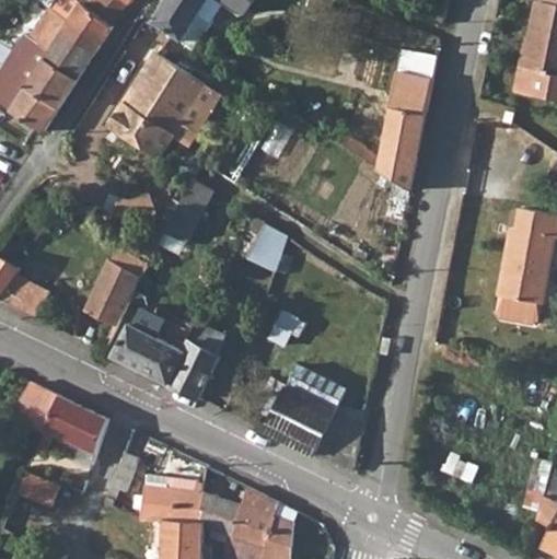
[(64,21),(56,32),(89,59),(112,25),(107,22),(78,0),(60,0),(57,6),(69,14),(64,21)]
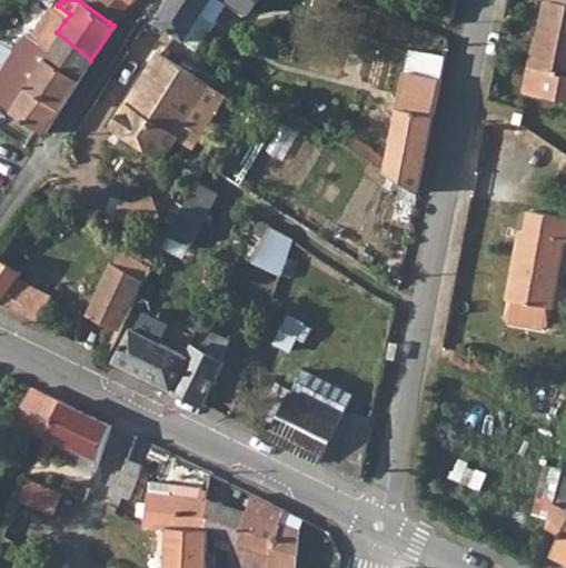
[(126,0),(79,0),(109,22),(126,0)]
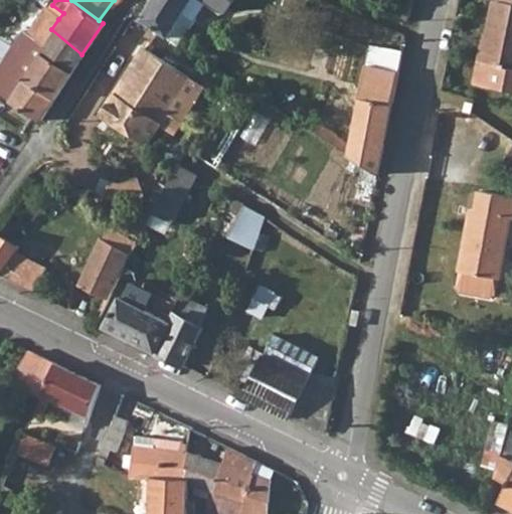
[(148,0),(137,18),(166,36),(187,0),(148,0)]
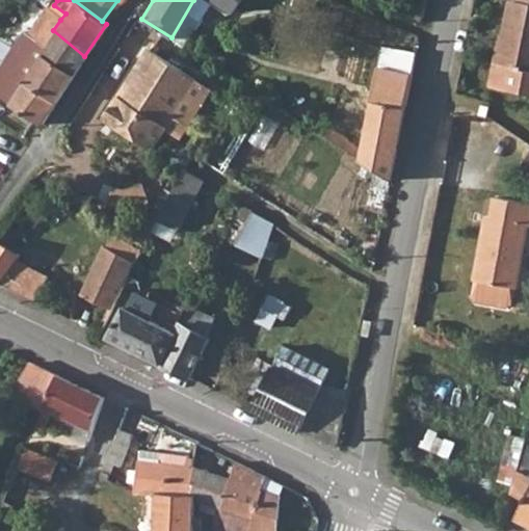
[(401,0),(397,15),(419,23),(423,0),(401,0)]
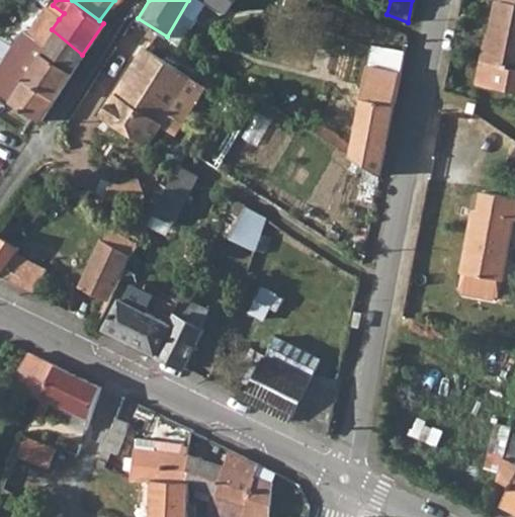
[(497,93),(514,96),(514,0),(505,0),(504,4),(498,2),(485,64),(502,68),(497,93)]
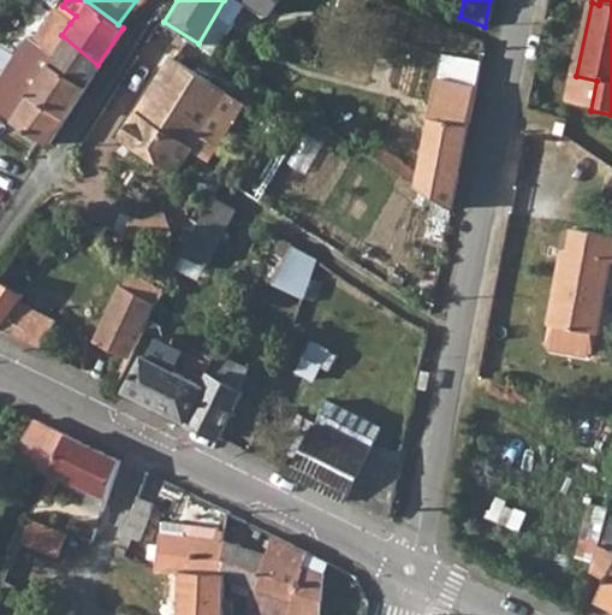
[(0,112),(9,120),(45,145),(97,65),(61,35),(70,23),(51,5),(29,37),(24,34),(0,70),(0,112)]
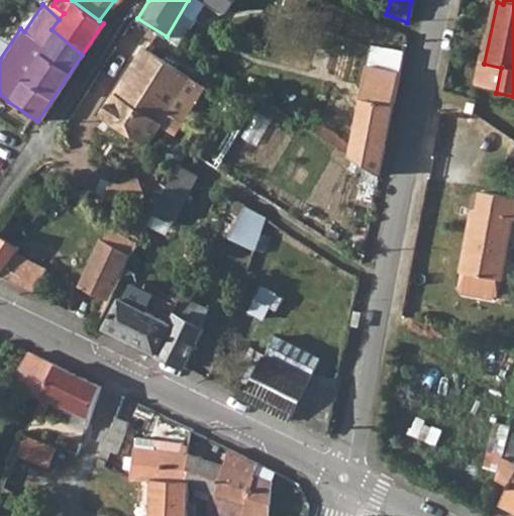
[(183,33),(177,43),(196,57),(203,46),(183,33)]
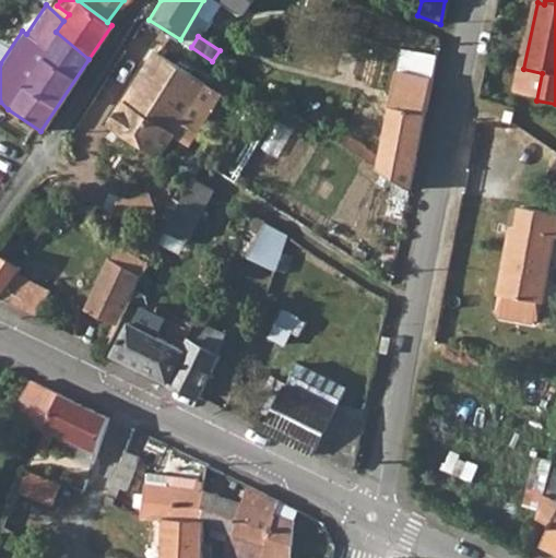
[(205,80),(154,49),(138,76),(143,79),(137,90),(131,86),(109,123),(160,155),(205,80)]
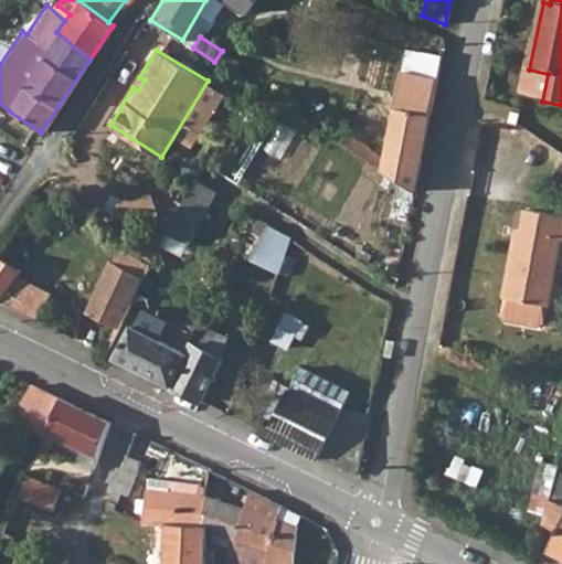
[(410,76),(435,82),(438,59),(407,52),(405,64),(412,65),(410,76)]
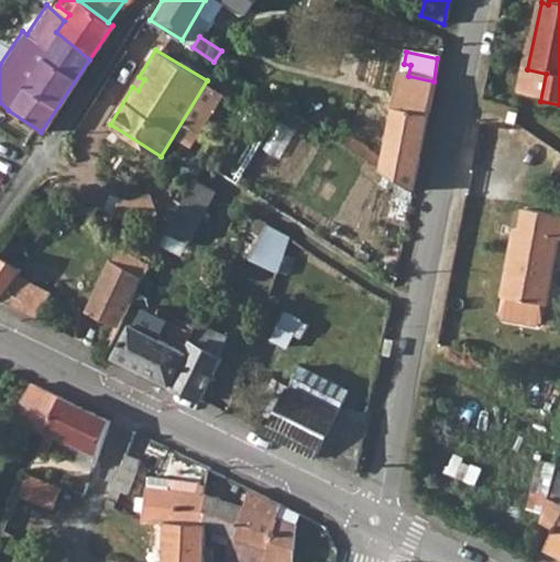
[(546,74),(527,69),(526,75),(523,88),(526,88),(523,97),(540,101),(546,74)]
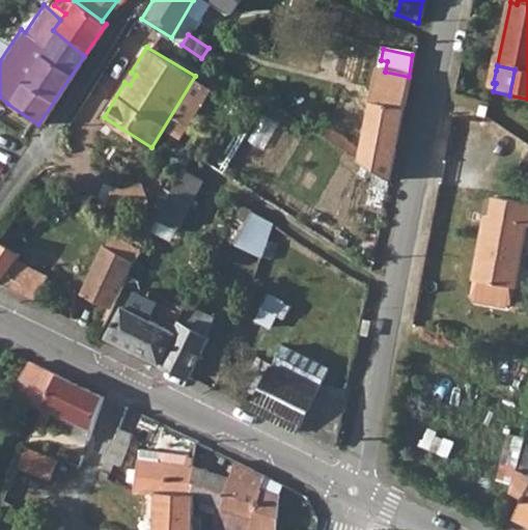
[(409,77),(385,72),(374,70),(367,102),(370,103),(360,161),(389,180),(409,77)]
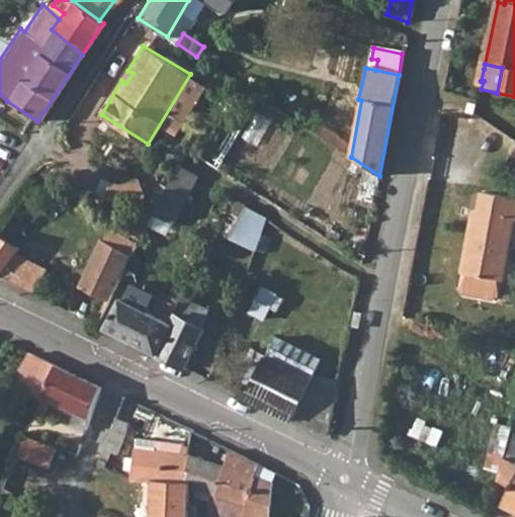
[(133,73),(127,71),(121,80),(126,83),(133,73)]
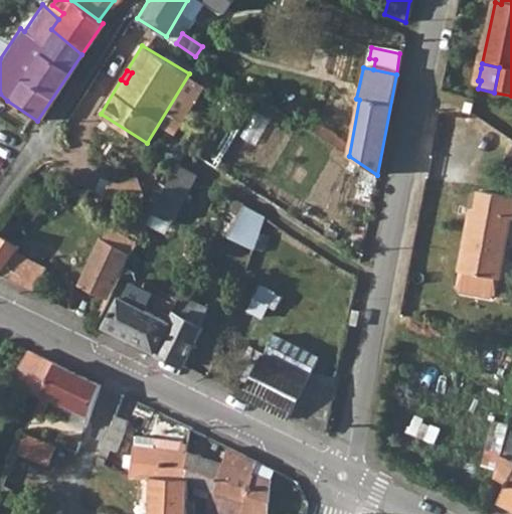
[(511,146),(502,164),(511,169),(511,146)]
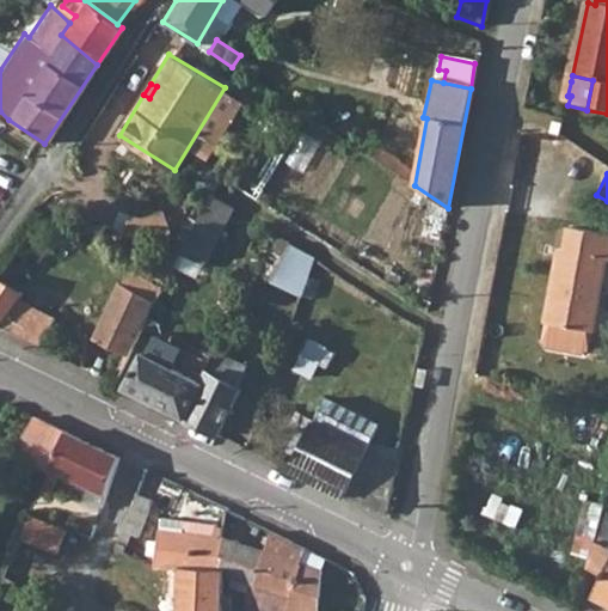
[(229,207),(207,191),(177,252),(201,264),(229,207)]
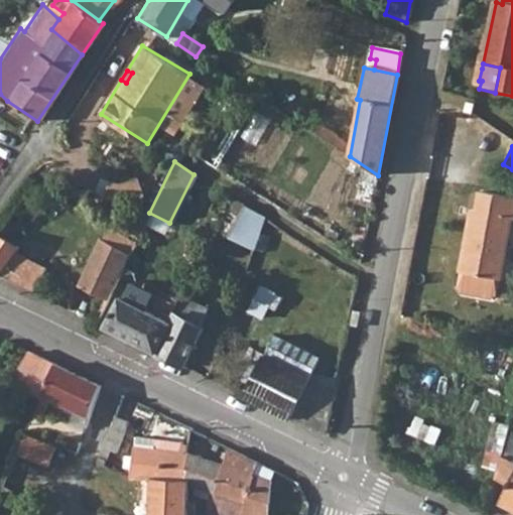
[(476,213),(470,212),(453,289),(457,295),(488,301),(493,298),(511,221),(512,221),(512,201),(480,194),(476,213)]
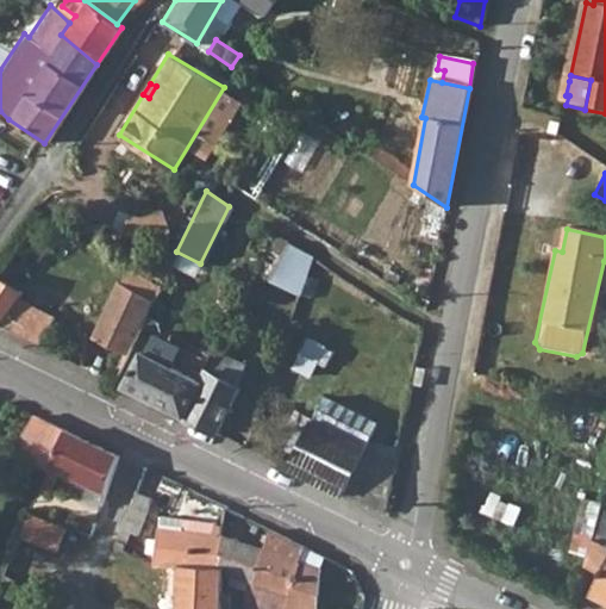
[(299,291),(310,258),(277,237),(263,277),(299,291)]
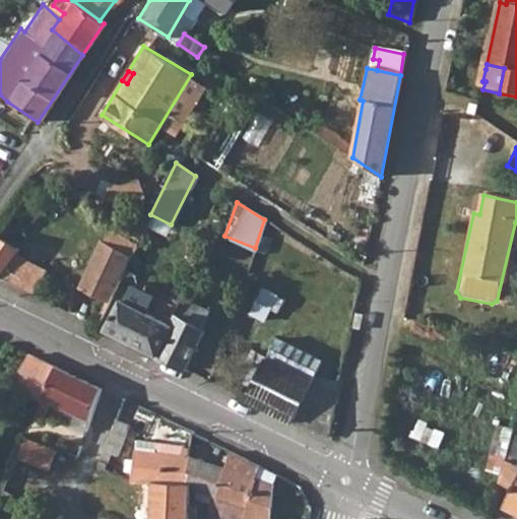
[(102,242),(130,254),(133,248),(108,231),(102,242)]
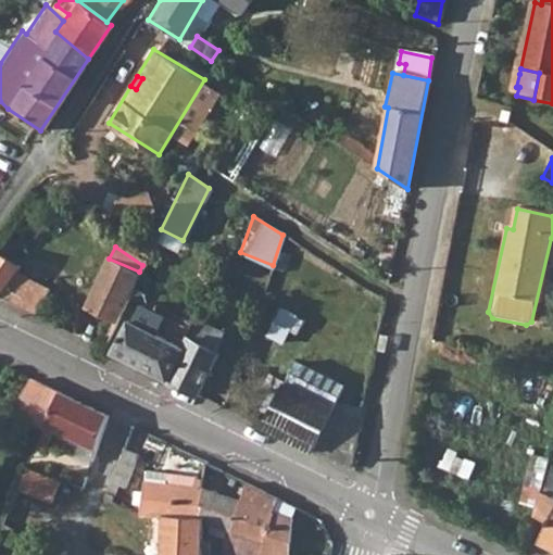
[(0,299),(25,311),(35,317),(49,290),(10,273),(14,266),(0,255),(0,299)]
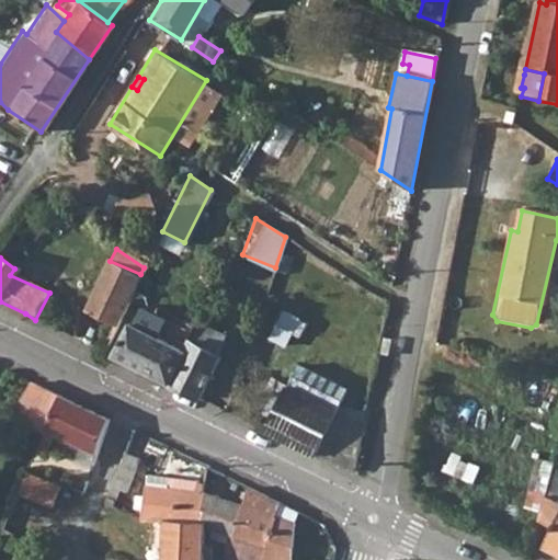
[(86,310),(115,324),(140,274),(110,261),(86,310)]
